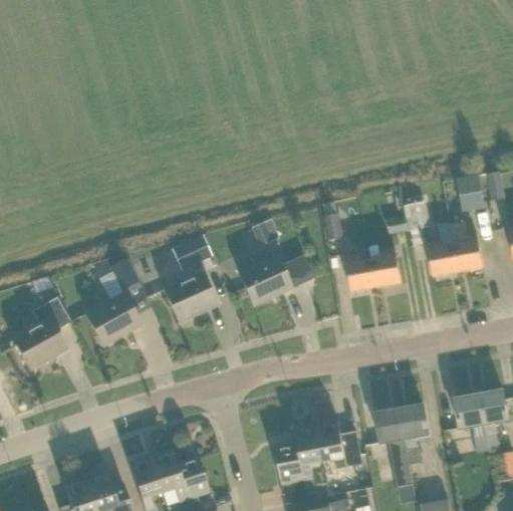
[(505,196),(500,171),(487,174),(492,199),(505,196)]
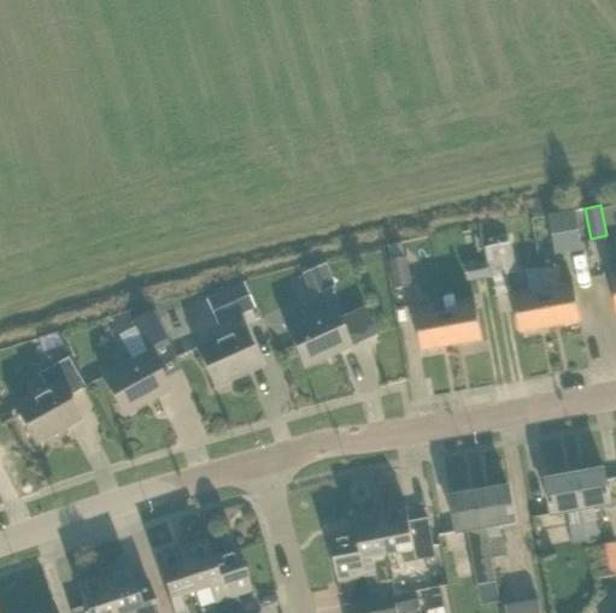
[(547,213),(555,253),(581,248),(575,208),(547,213)]
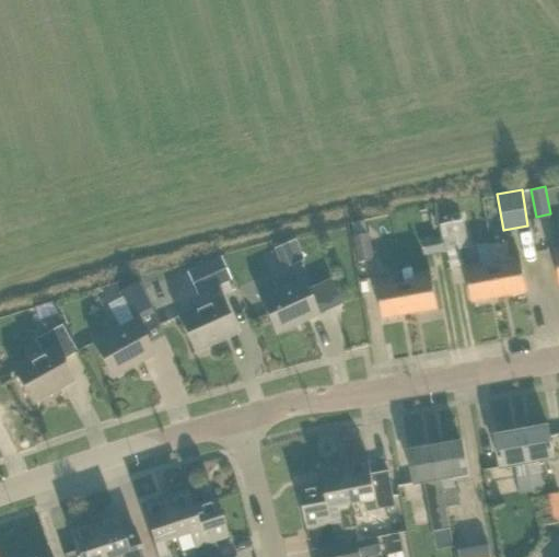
[(445,252),(467,248),(462,220),(440,224),(445,252)]
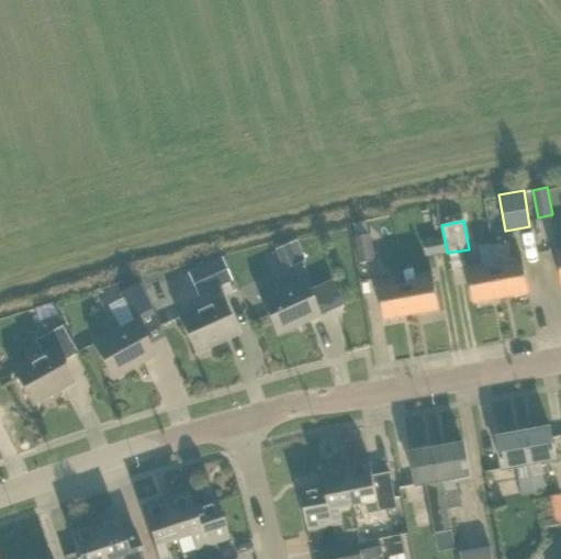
[(354,236),(358,261),(374,258),(370,233),(354,236)]
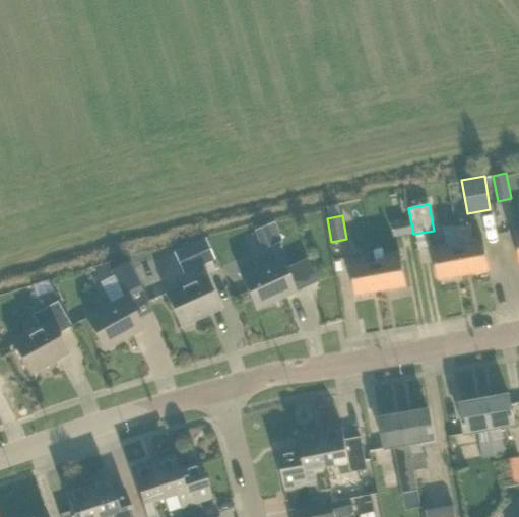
[(408,218),(393,221),(395,235),(411,232),(408,218)]
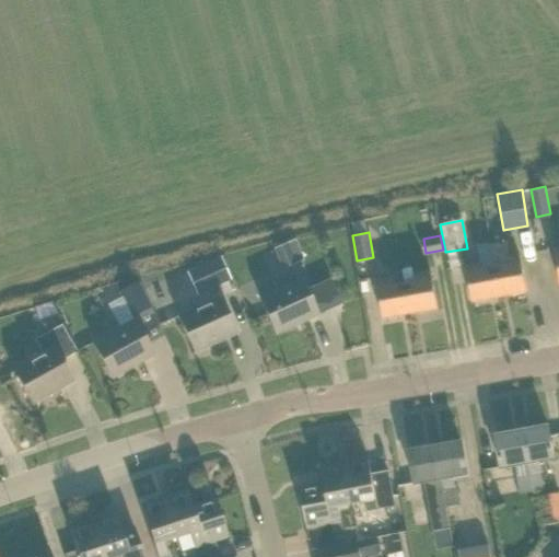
[(294,262),(290,251),(298,247),(294,238),(271,246),(281,267),(294,262)]
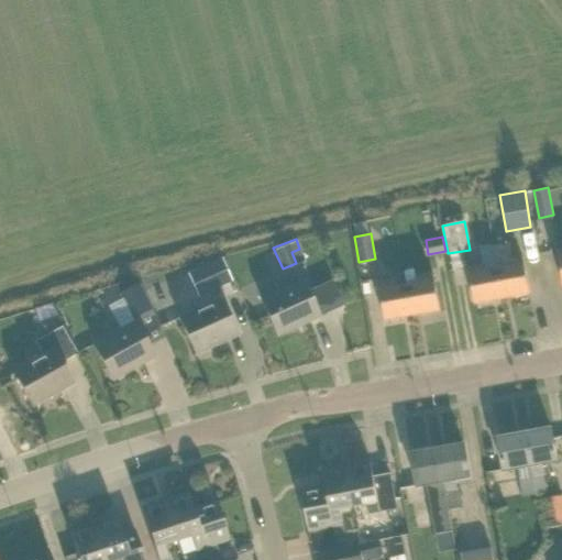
[(496,266),(494,266),(499,297),(529,292),(521,255),(510,257),(508,242),(493,245),(496,266)]
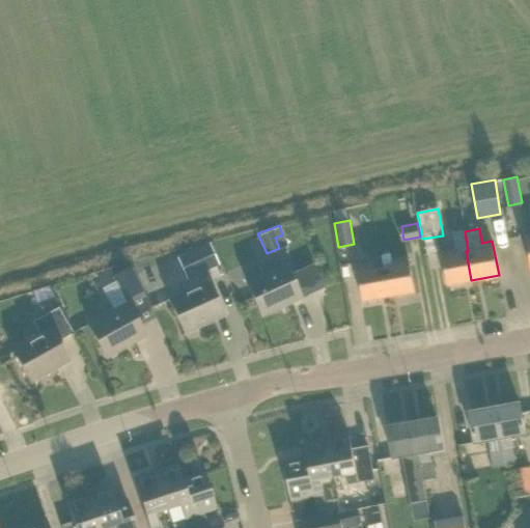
[(321,247),(332,242),(327,229),(319,232),(316,240),(321,247)]
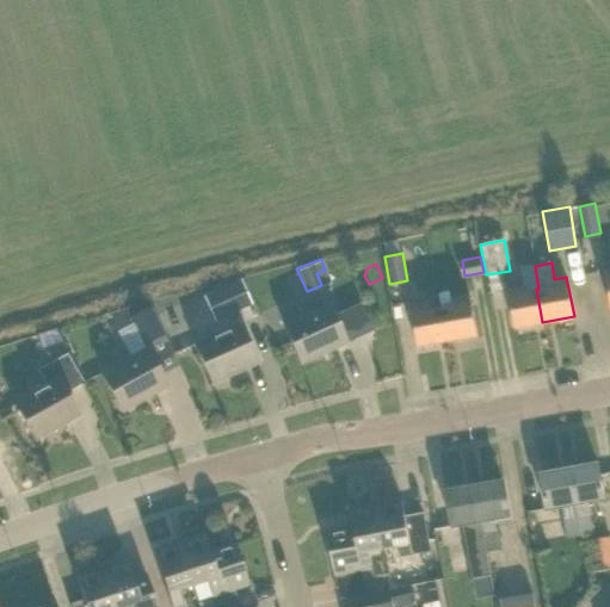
[(515,327),(542,322),(536,289),(538,289),(535,266),(521,268),(523,284),(506,287),(515,327)]
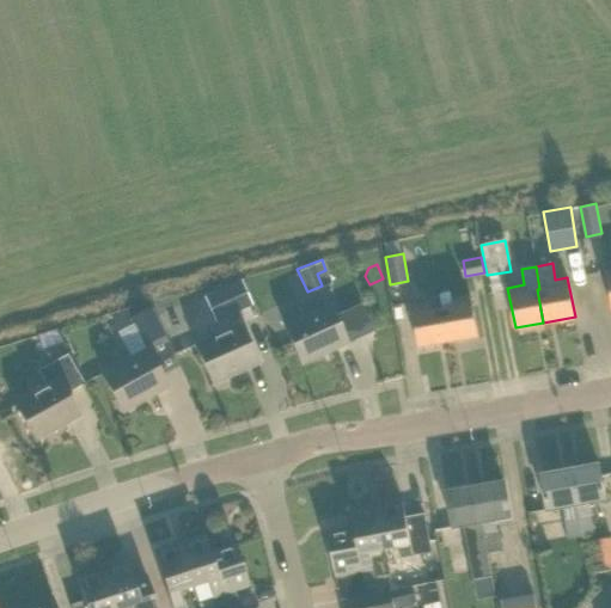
[(217,289),(227,312),(250,302),(239,280),(217,289)]
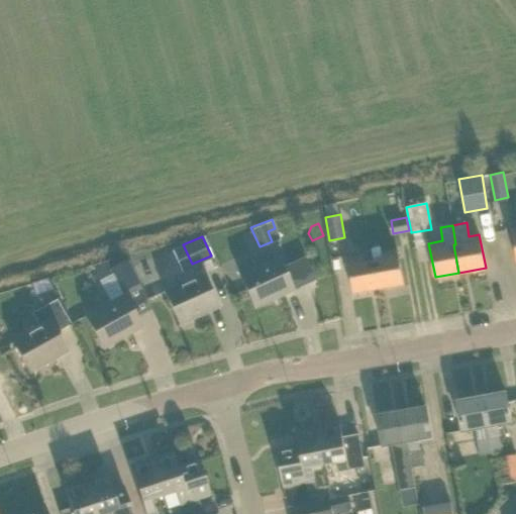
[(374,260),(372,260),(377,288),(403,283),(397,249),(381,252),(379,244),(372,246),(374,260)]
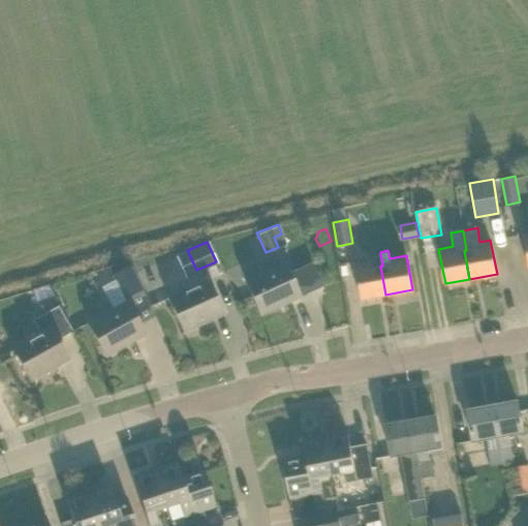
[(294,265),(303,286),(316,281),(307,259),(294,265)]
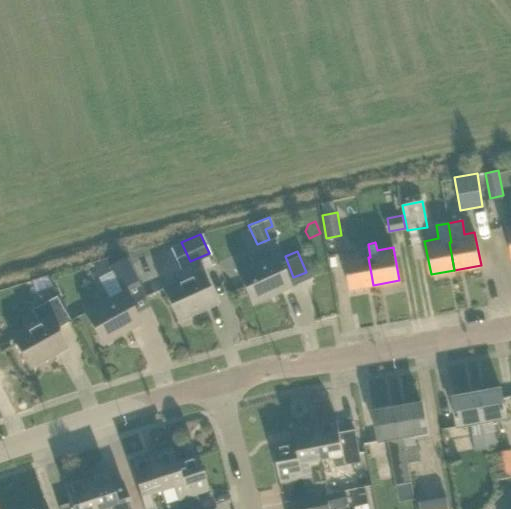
[(236,270),(251,303),(289,286),(275,253),(236,270)]
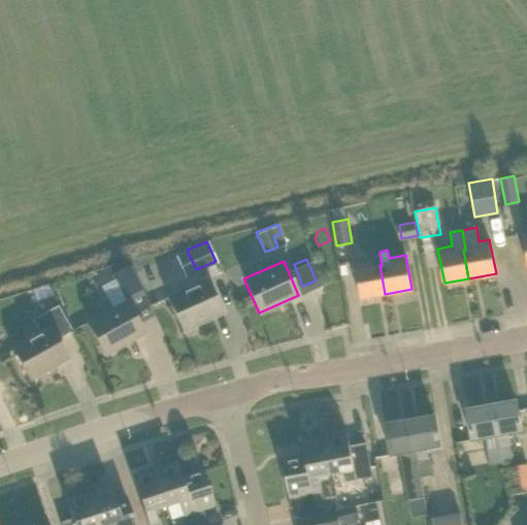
[(360,298),(385,294),(380,265),(371,266),(371,261),(354,264),(360,298)]
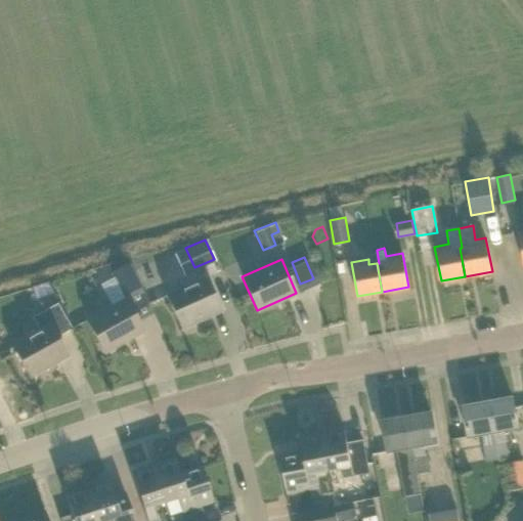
[(124,295),(140,287),(130,264),(113,272),(124,295)]
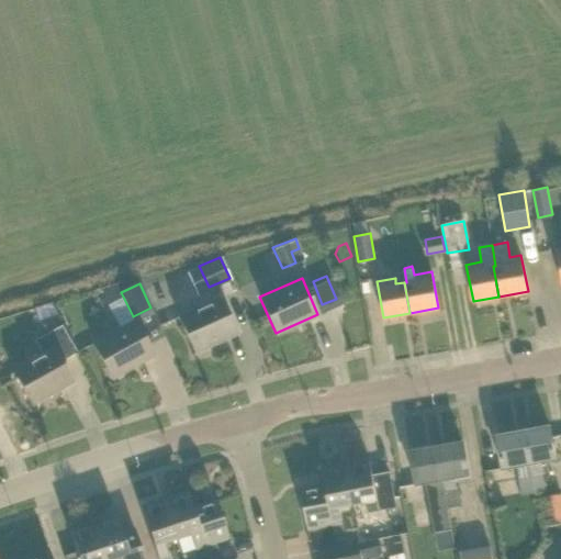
[(178,315),(193,351),(236,332),(220,295),(178,315)]
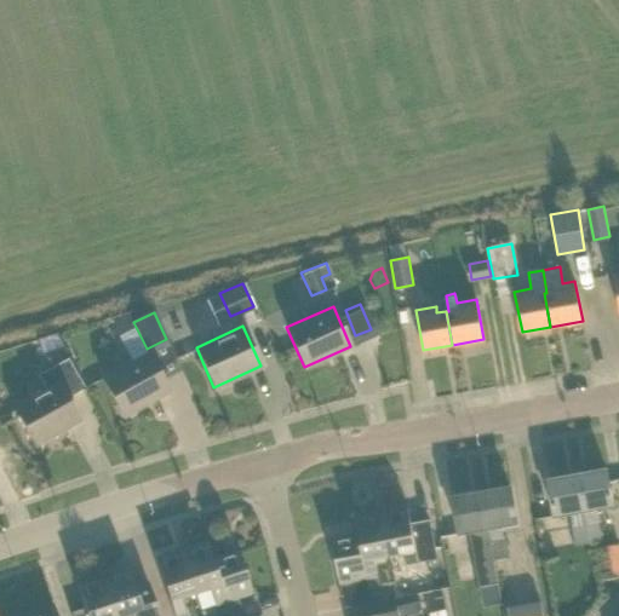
[(102,376),(122,414),(167,390),(147,352),(102,376)]
